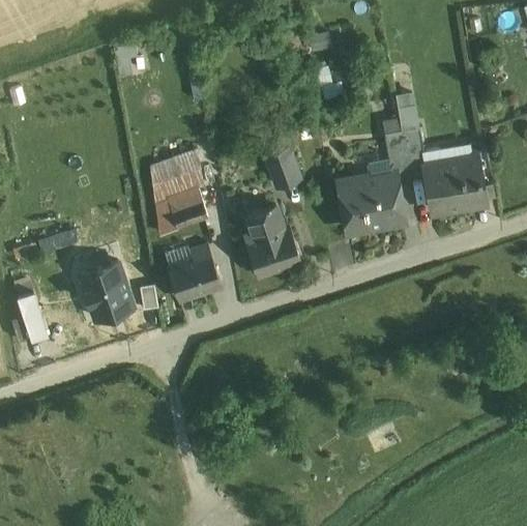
[(310,36),(313,52),(332,48),(329,32),(310,36)]
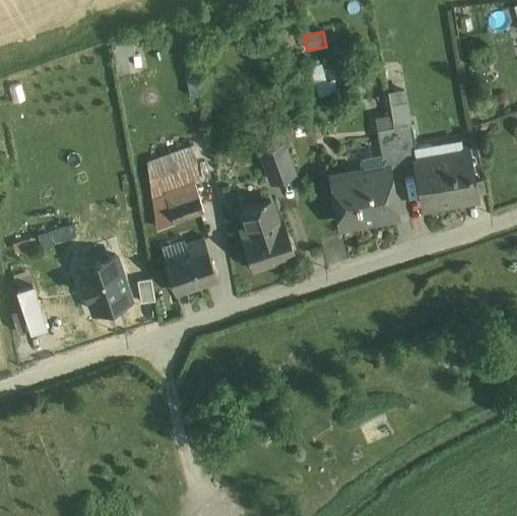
[(112,45),(116,77),(143,73),(139,42),(112,45)]
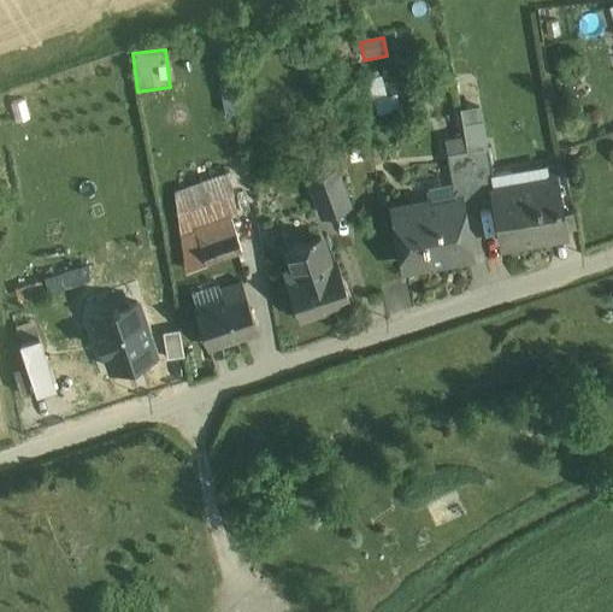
[(375,115),(400,111),(394,74),(369,77),(375,115)]
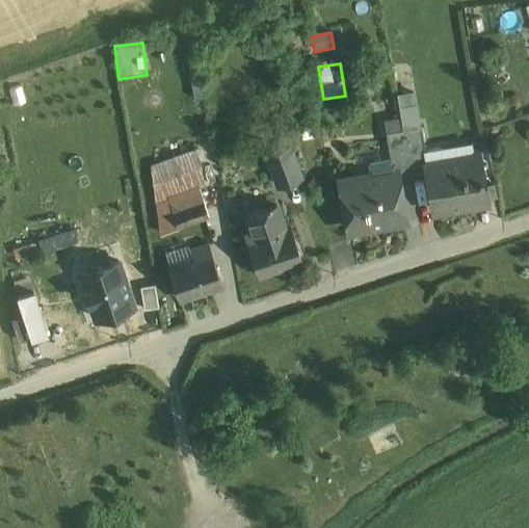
[(263,156),(276,191),(305,181),(292,146),(263,156)]
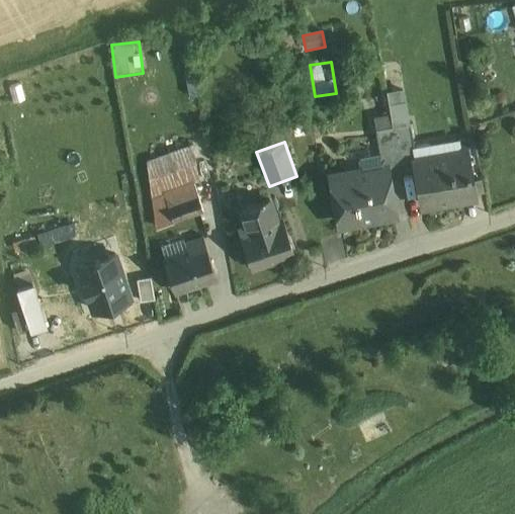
[(141,162),(159,228),(207,215),(189,148),(141,162)]
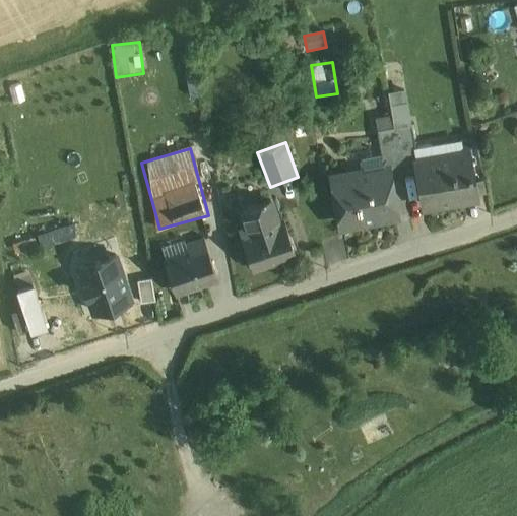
[(468,153),(412,166),(422,211),(477,200),(468,153)]
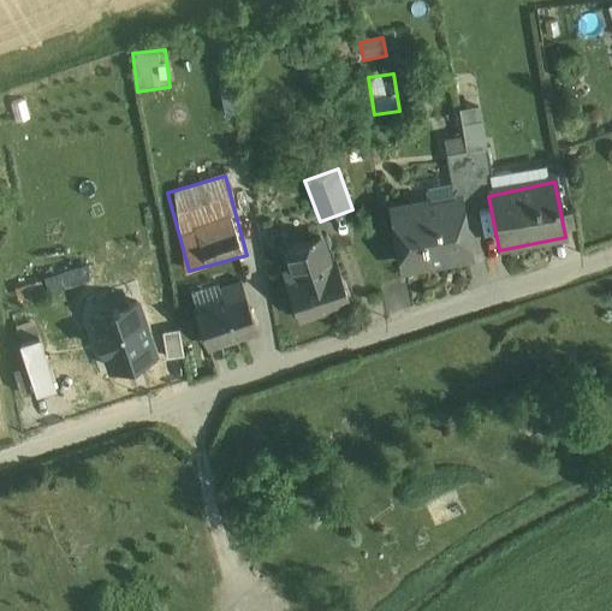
[(453,200),(393,212),(404,267),(464,255),(453,200)]
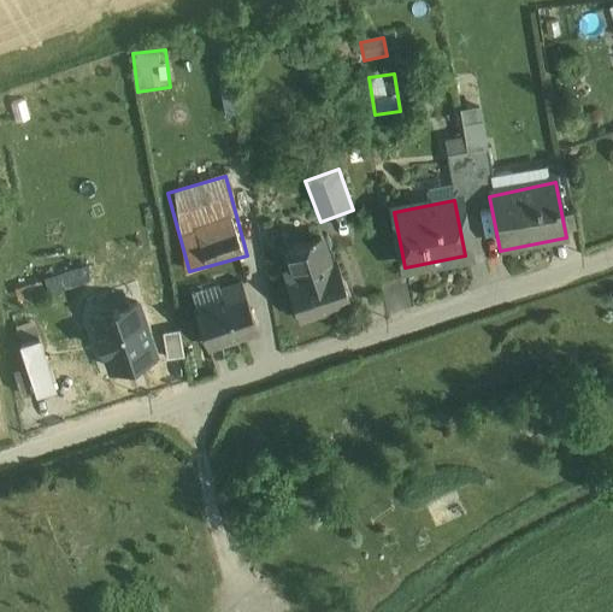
[(296,278),(332,268),(324,241),(288,252),(296,278)]
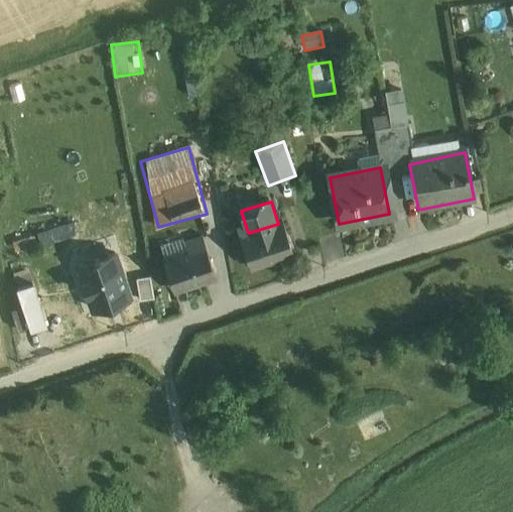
[(248,233),(237,237),(246,268),(287,255),(278,224),(248,233)]
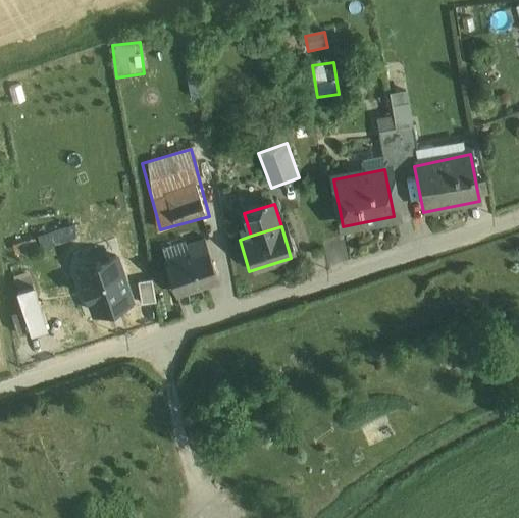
[(60,229),(42,238),(46,248),(64,240),(60,229)]
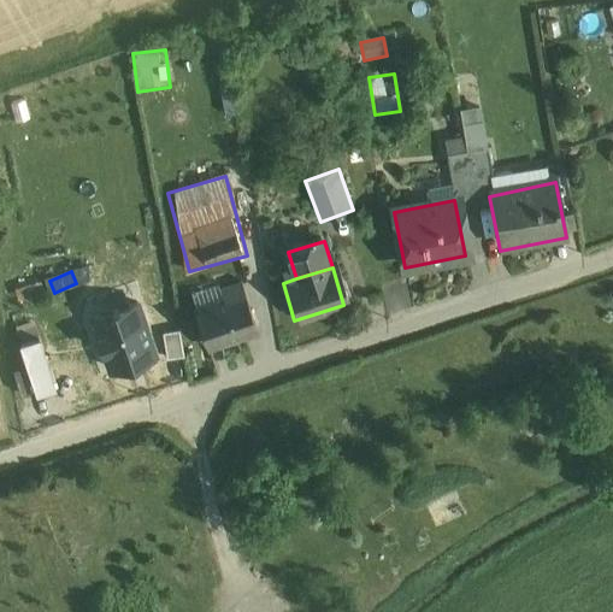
[(242,296),(193,316),(208,354),(258,335),(242,296)]
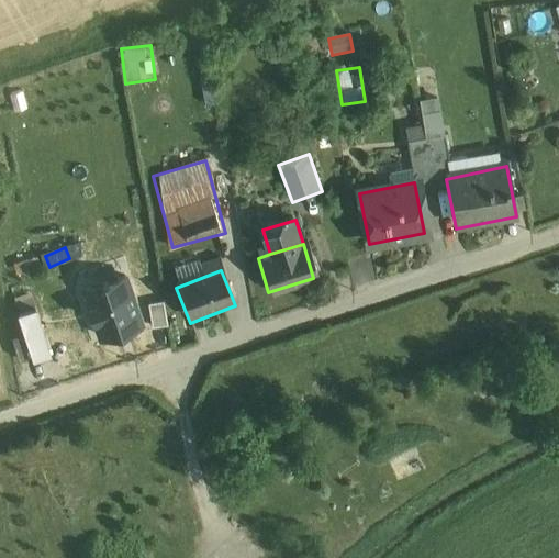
[(121,279),(82,291),(98,342),(136,330),(121,279)]
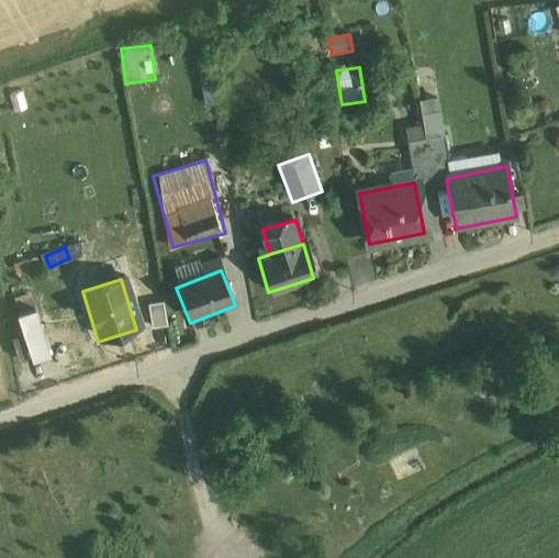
[(153,330),(169,325),(164,301),(147,305),(153,330)]
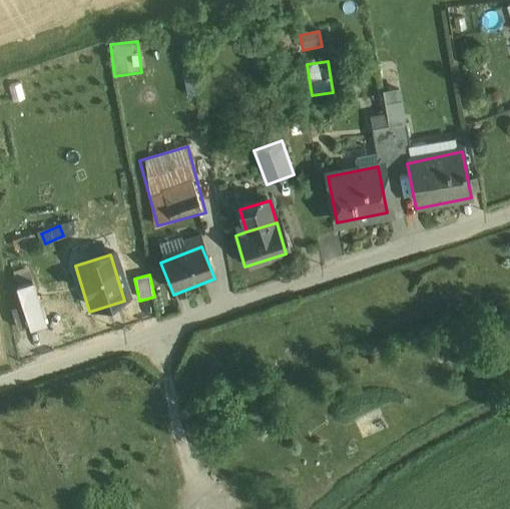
[(19,285),(34,328),(51,322),(37,280),(19,285)]
